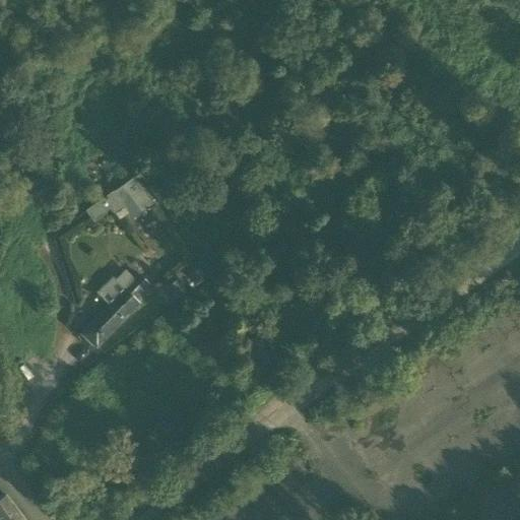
[(134,178),(113,193),(124,208),(133,220),(153,205),(134,178)]
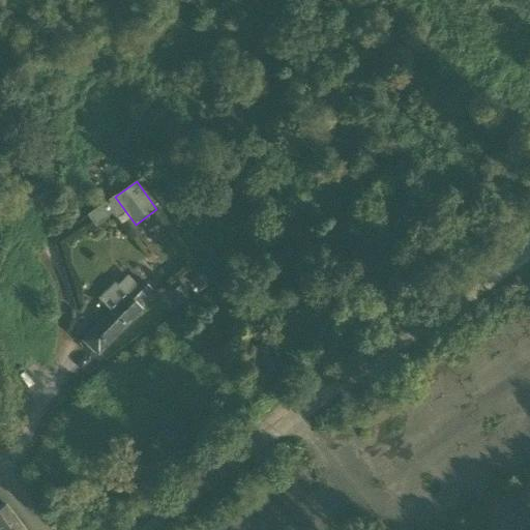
[(116,219),(126,212),(115,197),(87,215),(95,229),(113,215),(116,219)]
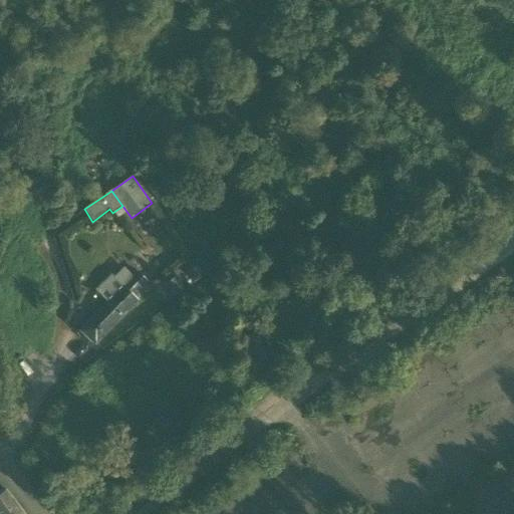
[(123,267),(114,277),(123,286),(133,275),(123,267)]
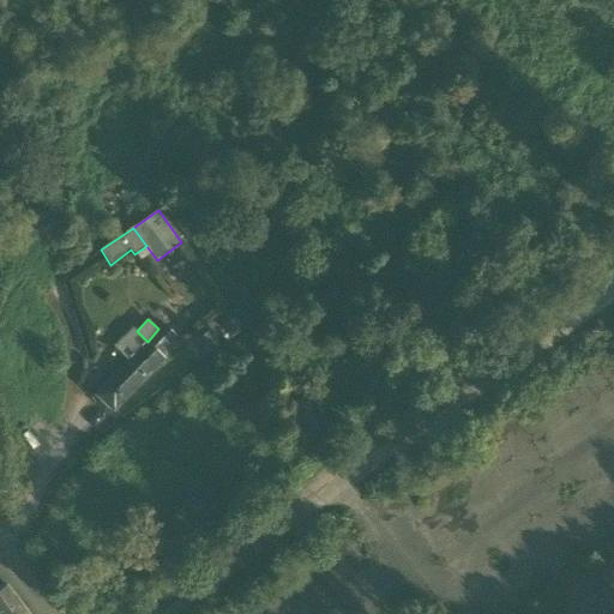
[(158,329),(148,342),(162,355),(179,337),(164,323),(158,329)]
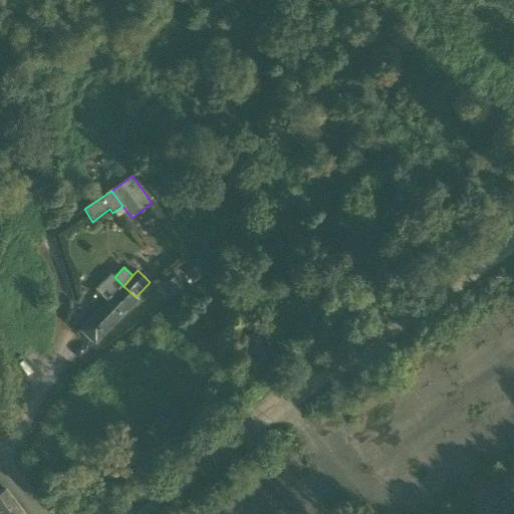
[(95,291),(107,302),(123,286),(114,277),(110,274),(95,291)]
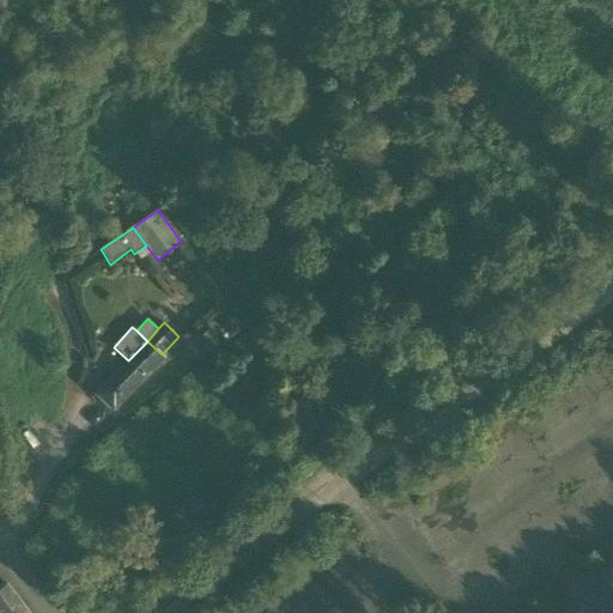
[(220,346),(210,331),(196,340),(207,356),(220,346)]
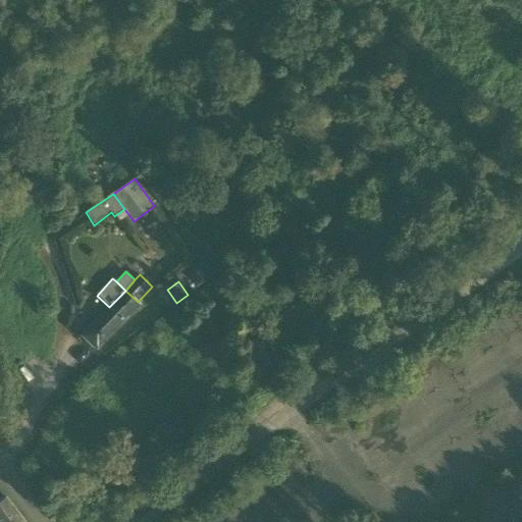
[(84,335),(97,349),(140,303),(138,302),(125,291),(109,307),(84,335)]
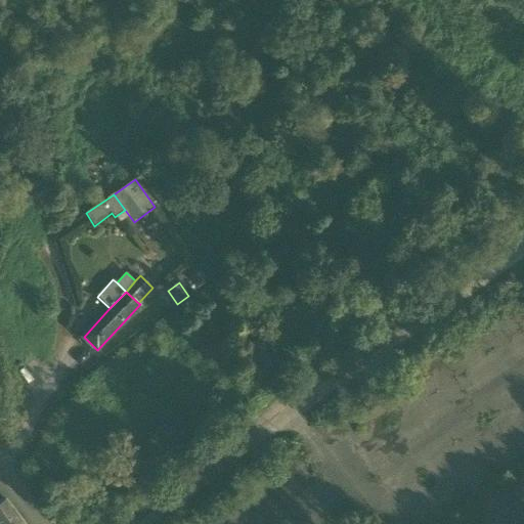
[(0,504),(0,523),(24,523),(5,499),(0,504)]
